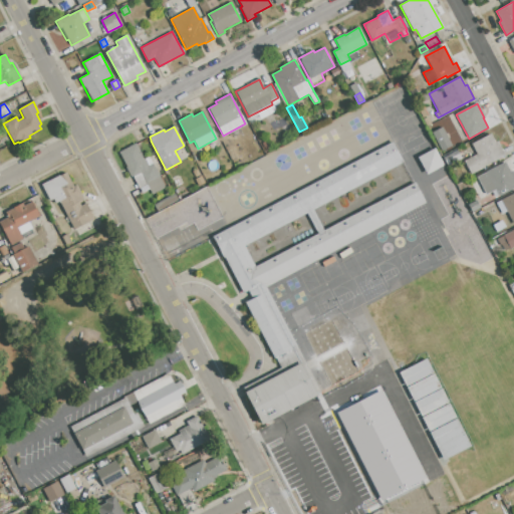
[(432,133),(442,127),(452,146),(442,152),(432,133)]
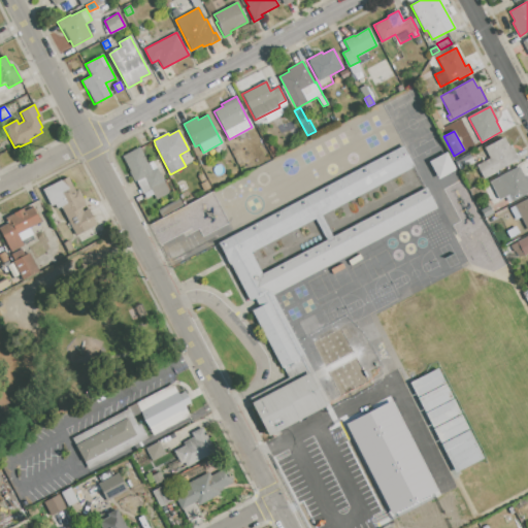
[(504,137),(509,146),(512,145),(519,159),(498,170),(499,171),(484,179),(476,165),(490,158),(484,147),(504,137)]
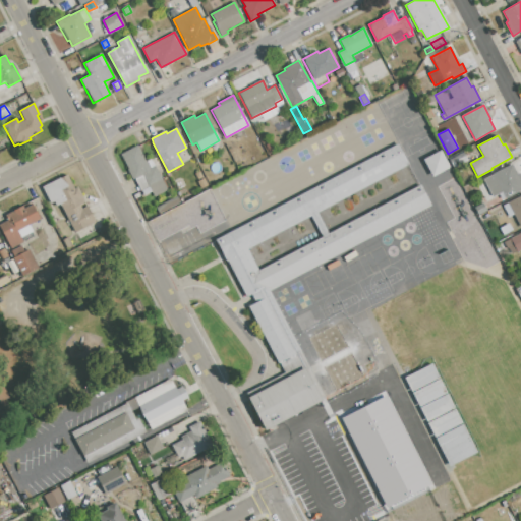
[(399,143),(410,164),(247,248),(258,270),(420,185),(431,206),(270,291),(301,351),(278,363),(248,306),(255,302),(251,294),(246,297),(227,261),(226,262),(215,240),(399,143)]
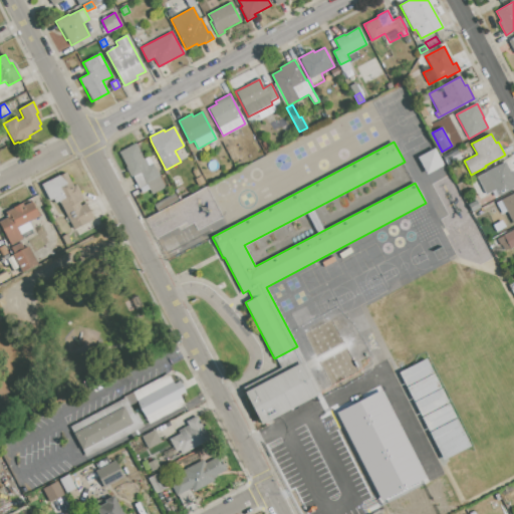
[(472,149),(462,155),(458,148),(469,142),(472,149)]
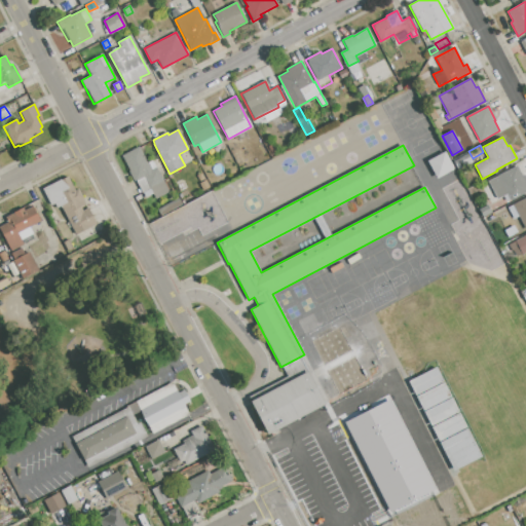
[(139,147),(151,170),(155,167),(168,192),(147,204),(121,156),(139,147)]
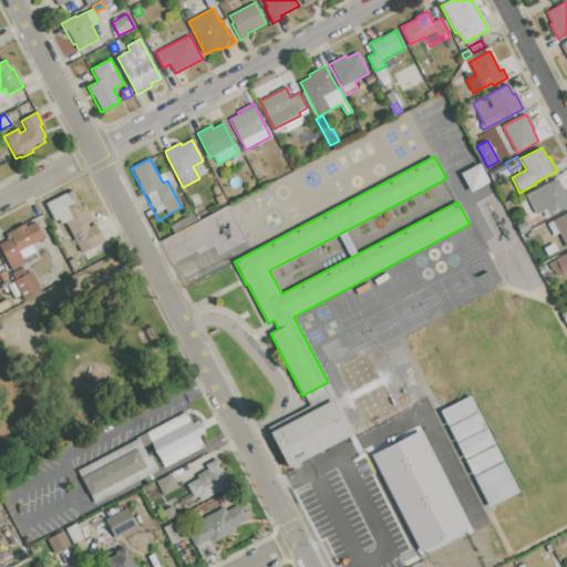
[(461,174),(480,164),(490,183),(471,193),(461,174)]
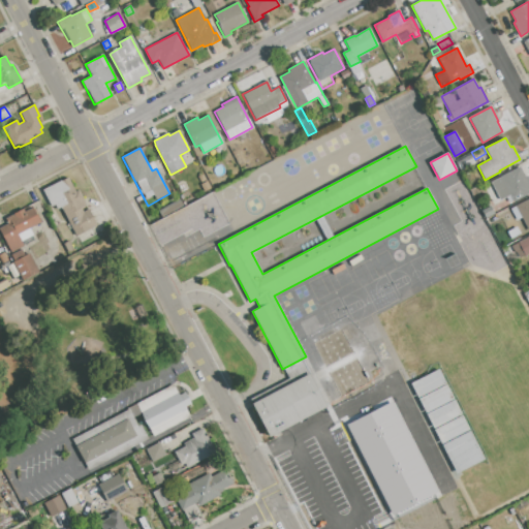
[(456,161),(470,153),(475,162),(460,170),(456,161)]
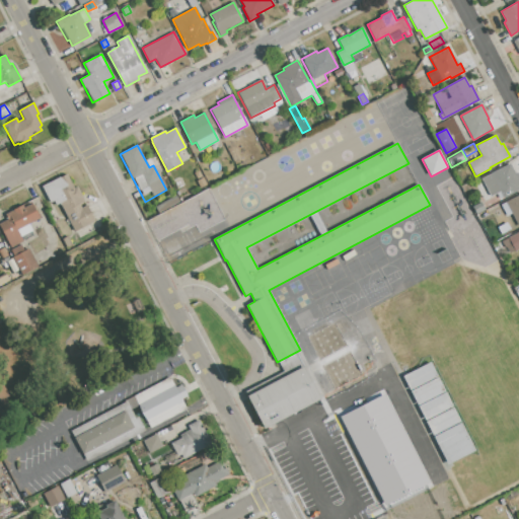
[(482,178),(510,163),(516,174),(518,172),(518,173),(518,190),(504,199),(500,192),(491,196),(482,178)]
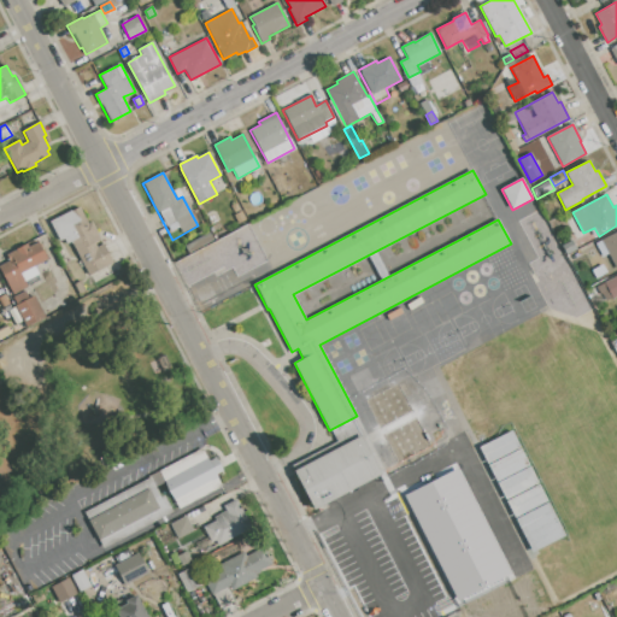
[(230,206),(236,203),(240,210),(234,213),(230,206)]
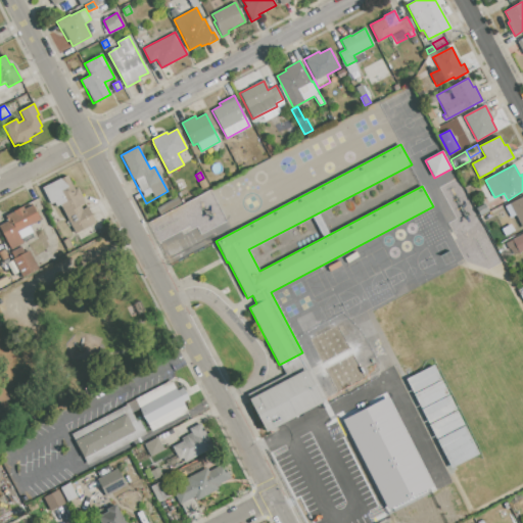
[(76,233),(60,204),(56,207),(54,203),(51,204),(42,188),(67,175),(75,189),(78,188),(86,203),(81,205),(83,209),(88,206),(96,223),(76,233)]
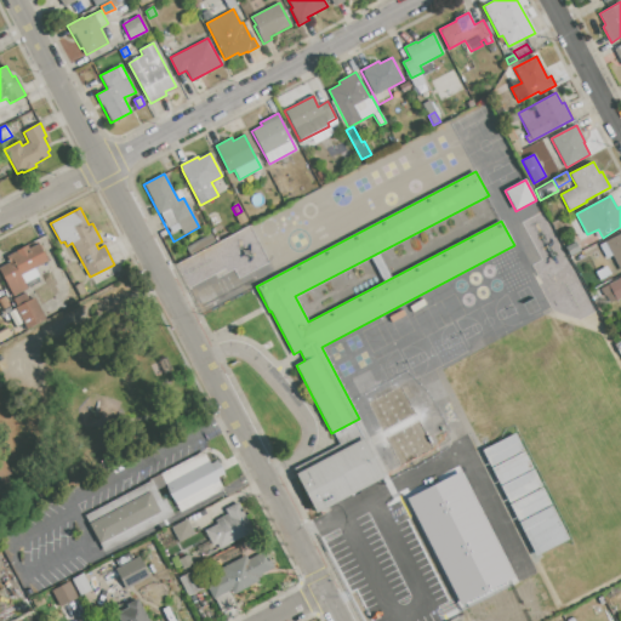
[(235,216),(244,211),(248,218),(239,223),(235,216)]
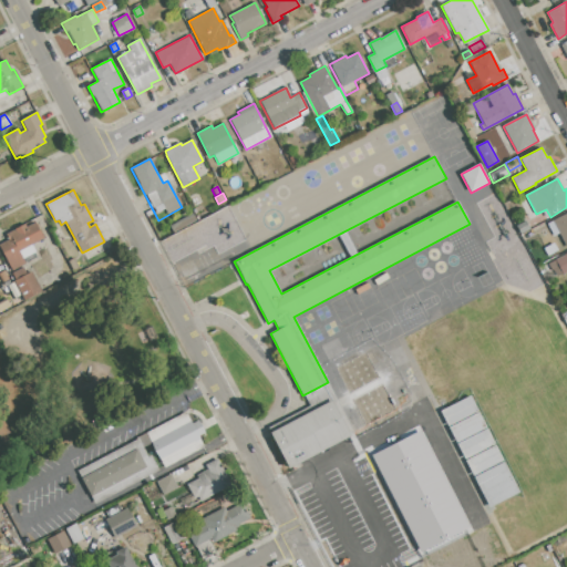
[(161,241),(228,206),(245,239),(217,254),(214,246),(198,254),(196,250),(172,264),(161,241)]
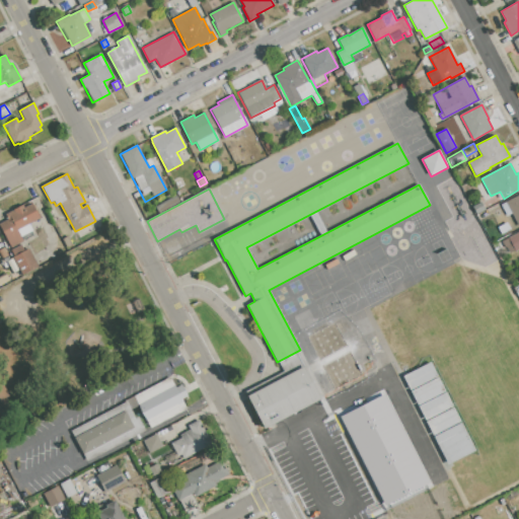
[(501,204),(518,195),(518,226),(512,213),(507,216),(501,204)]
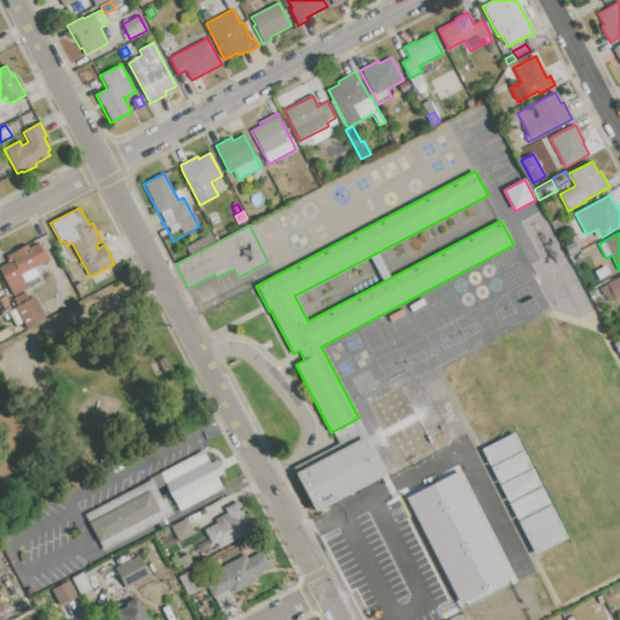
[(185,247),(211,234),(214,241),(189,254),(185,247)]
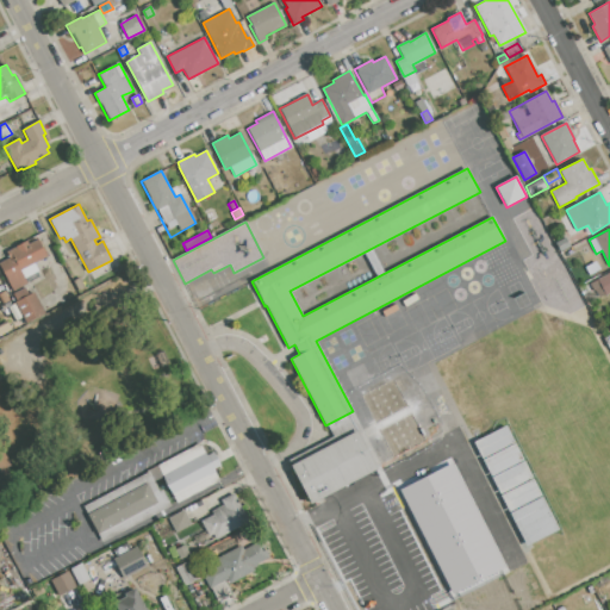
[(555,242),(566,237),(571,246),(560,251),(555,242)]
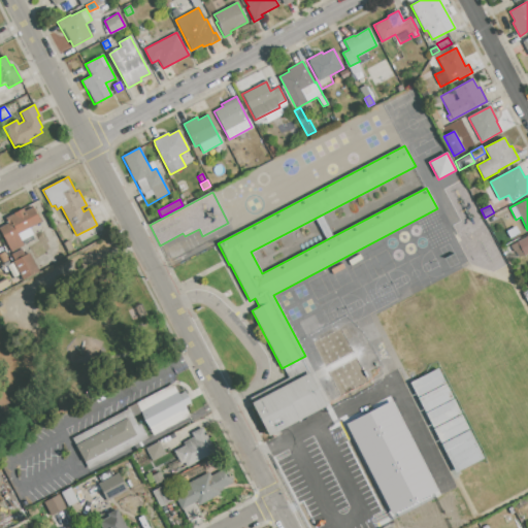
[(33,207),(40,222),(30,227),(33,234),(22,240),(24,245),(12,252),(6,238),(5,239),(0,229),(0,227),(8,223),(5,218),(23,208),(25,211),(33,207)]
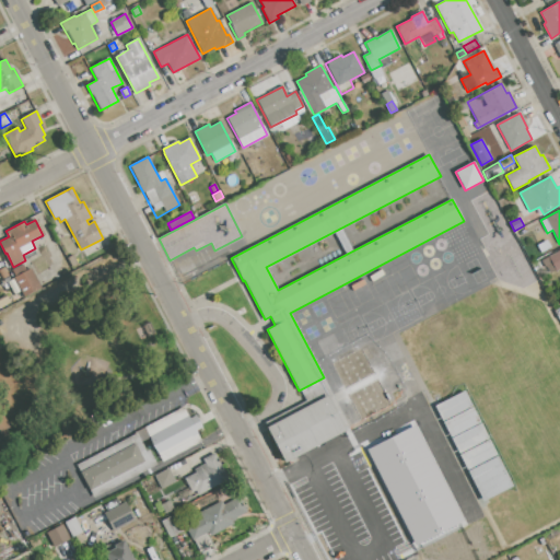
[(537,245),(547,240),(551,247),(541,253),(537,245)]
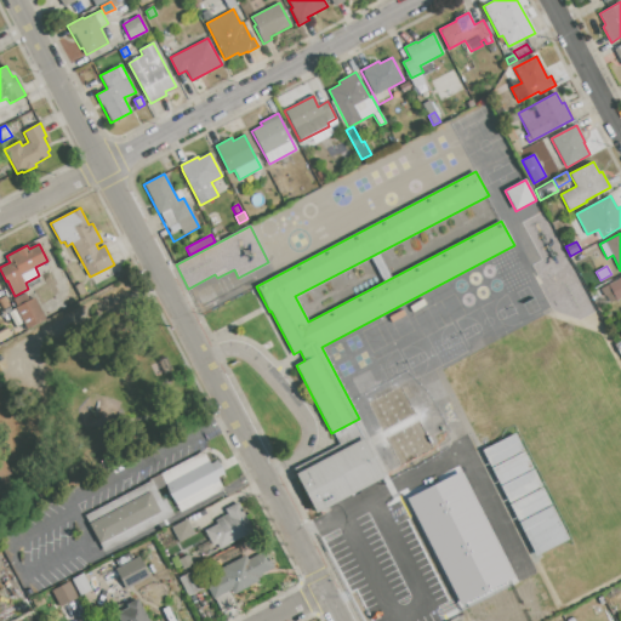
[(620,279),(620,297),(609,305),(602,290),(620,279)]
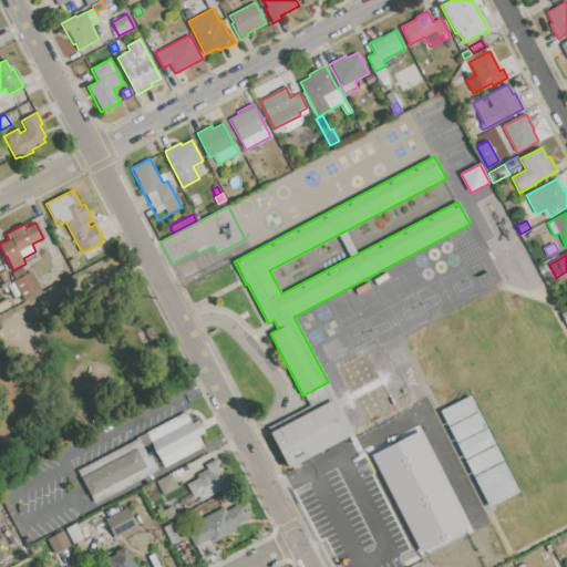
[(41,291),(24,300),(21,295),(14,282),(14,281),(16,280),(12,274),(23,268),(27,275),(31,272),(41,291)]
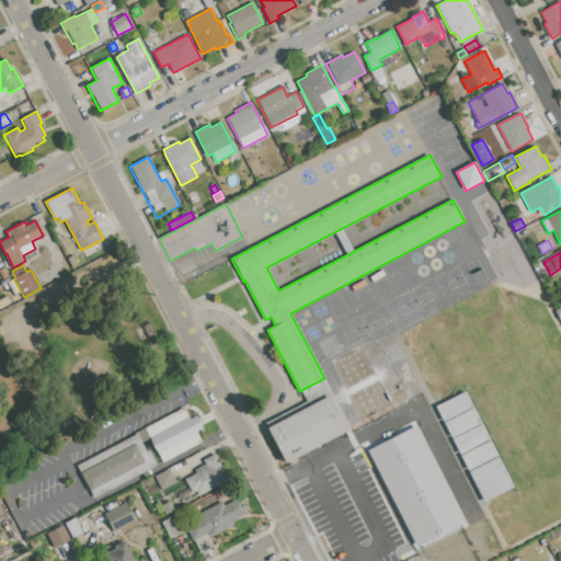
[(0,273),(0,270),(4,267),(9,276),(3,279),(0,273)]
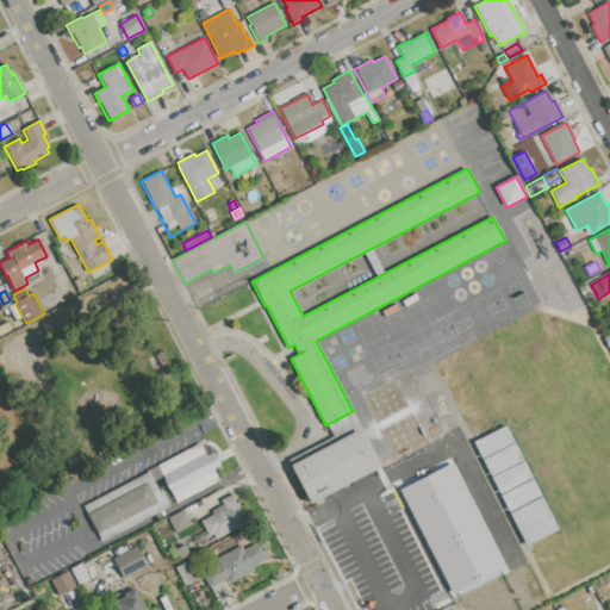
[(16,304),(23,317),(17,321),(12,312),(10,307),(16,304)]
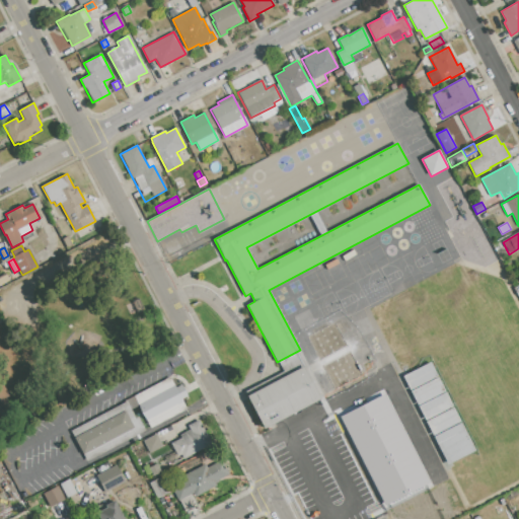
[(0,276),(5,274),(9,281),(0,284),(0,276)]
